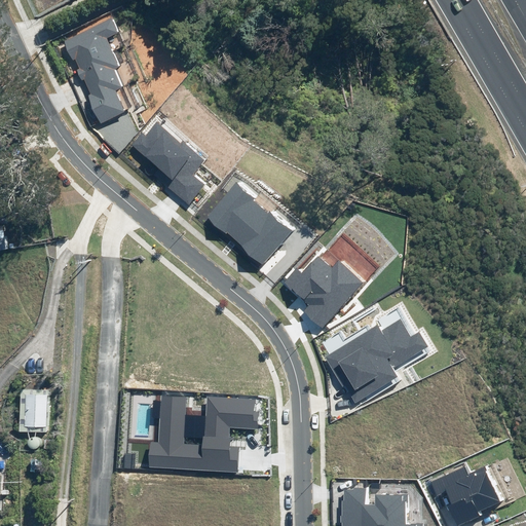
[(116,31),(110,19),(63,40),(72,61),(75,60),(79,69),(76,70),(81,81),(84,80),(90,94),(88,95),(101,122),(124,112),(114,89),(122,85),(113,67),(117,65),(104,37),(116,31)]
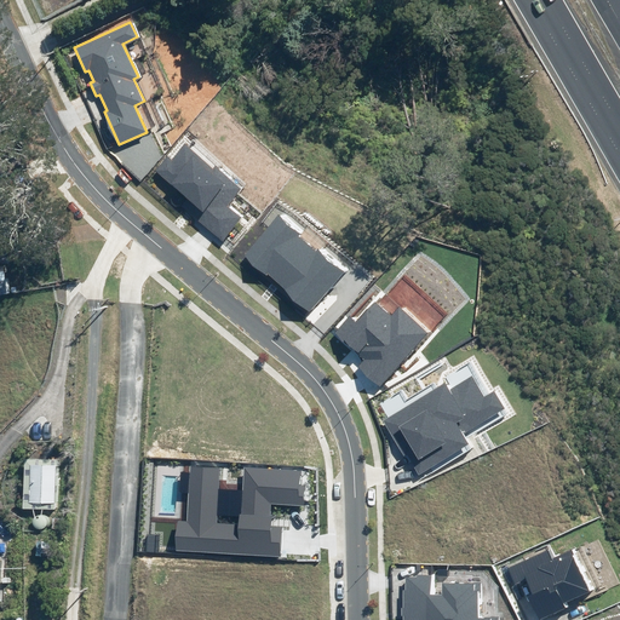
[(212,167),(185,145),(172,161),(166,156),(154,172),(187,199),(179,207),(223,242),(244,217),(229,207),(244,189),(214,165),(212,167)]
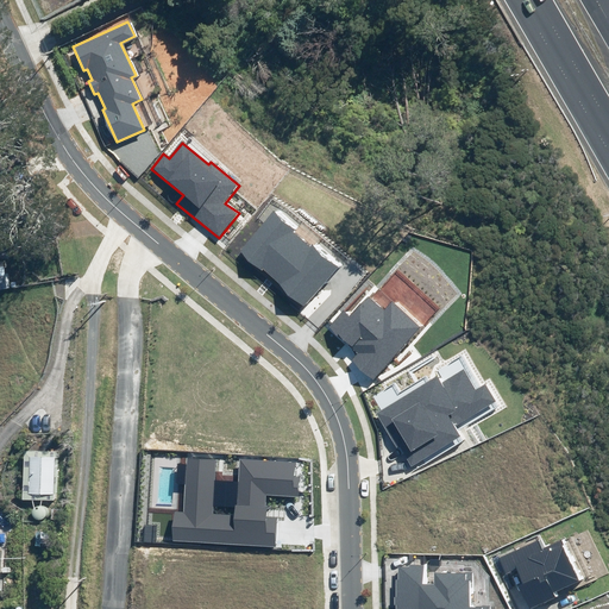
[(295,230),(274,211),(240,250),(261,269),(263,265),(282,281),(278,284),(303,306),(338,265),(313,244),(311,246),(294,231),(295,230)]
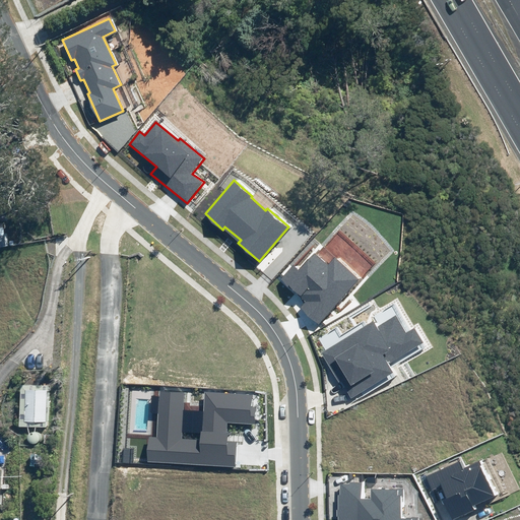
[(0,233),(0,243),(0,245),(10,244),(8,232),(0,233)]
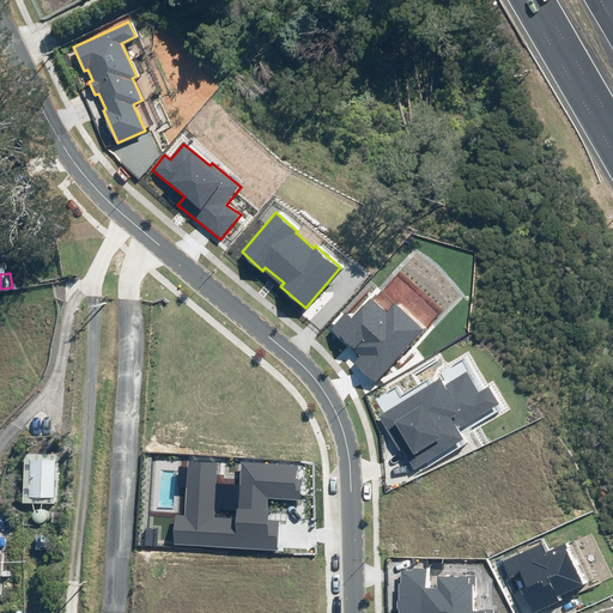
[(387,313),(370,298),(352,320),(344,313),(331,328),(362,354),(352,365),(376,387),(426,329),(396,302),(387,313)]
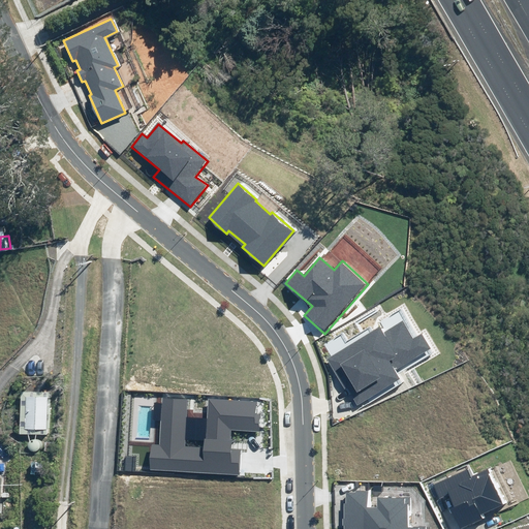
[(413,339),(403,322),(382,334),(378,328),(324,360),(344,392),(347,390),(358,405),(400,380),(395,371),(431,349),(422,334),(413,339)]
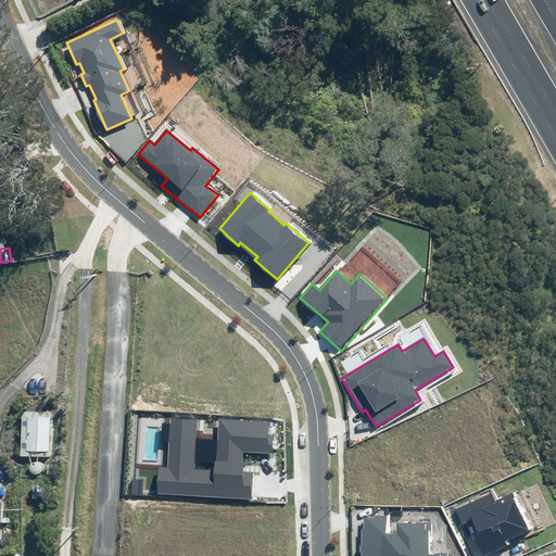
[(53,450),(54,417),(32,416),(32,449),(53,450)]
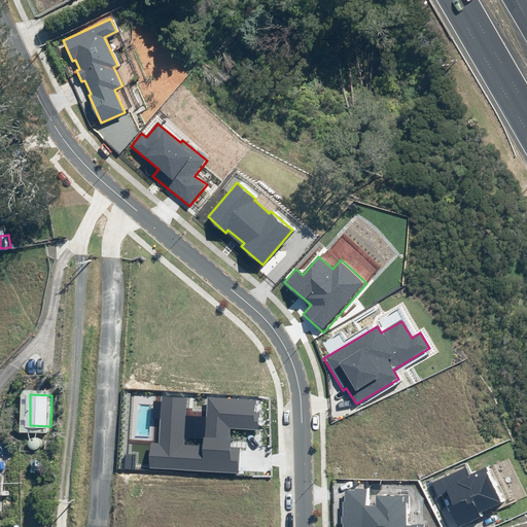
[(187,398),(162,397),(160,444),(152,443),(150,467),(238,471),(239,450),(230,449),(231,428),(258,430),(259,413),(254,412),(255,399),(207,397),(206,417),(205,438),(205,446),(185,445),(185,437),(186,416),(187,398)]
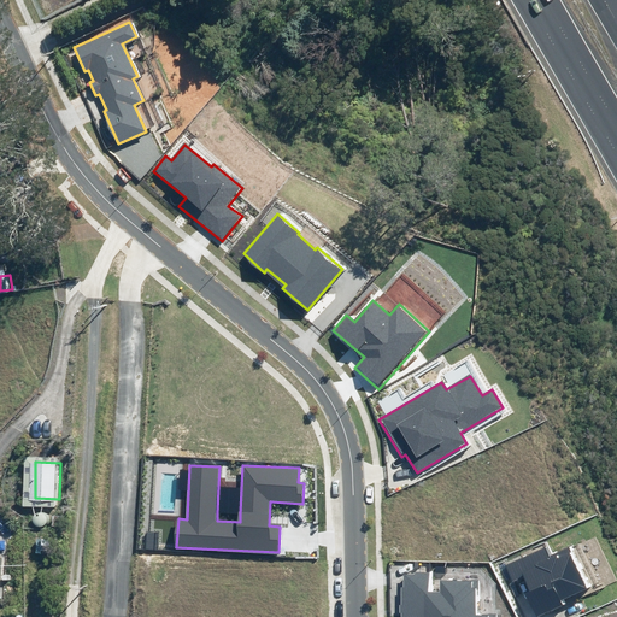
[(217,512),(240,513),(241,488),(218,487),(217,512)]
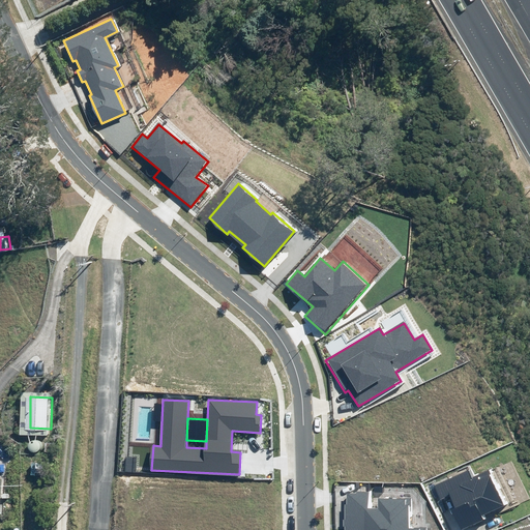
[(34,473),(48,474),(48,468),(46,468),(46,462),(35,461),(34,473)]
